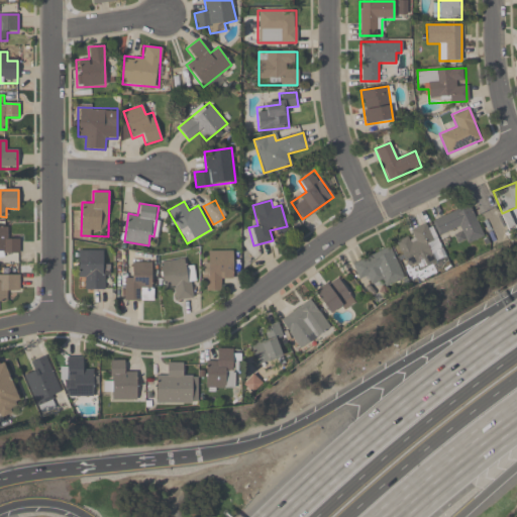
[(437,236),(430,220),(470,203),(483,235),(464,243),(458,227),(437,236)]
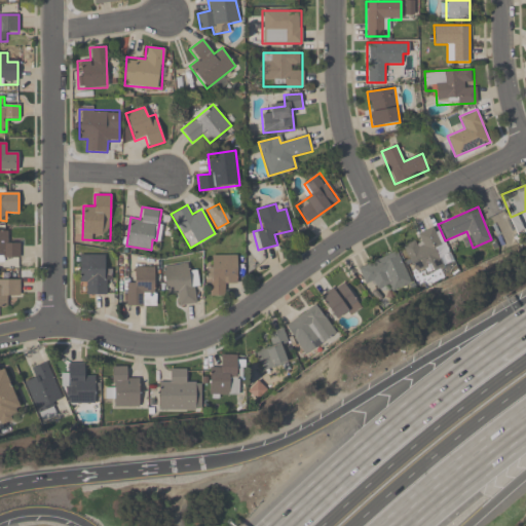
[(441,246),(434,249),(442,267),(426,274),(423,266),(414,271),(401,241),(433,227),(441,246)]
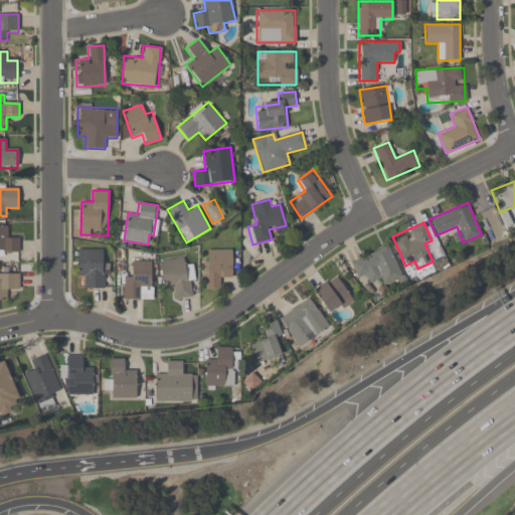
[(0,226),(8,226),(8,237),(19,237),(19,253),(0,253),(0,226)]
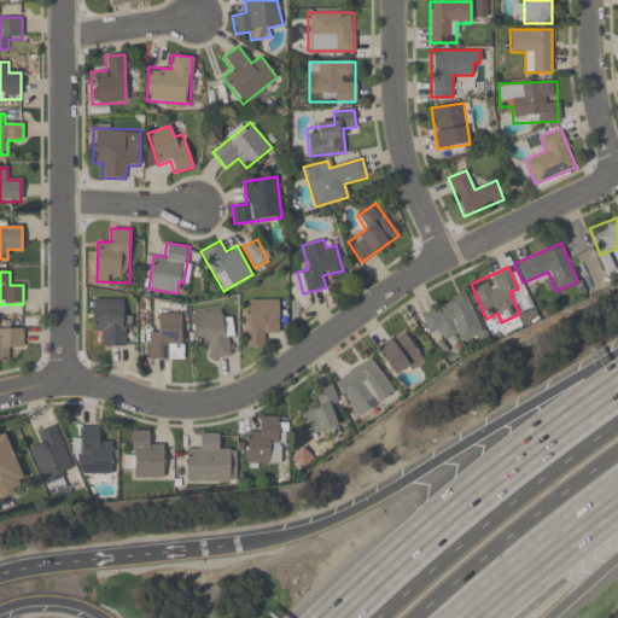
[(420,314),(467,293),(484,332),(460,343),(456,334),(443,340),(439,331),(430,336),(420,314)]
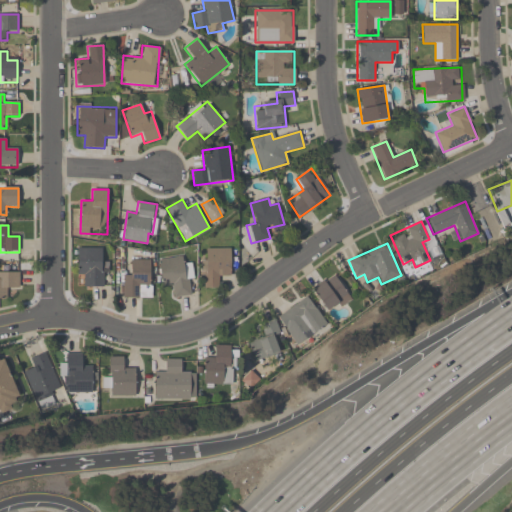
[(219,276),(219,287),(203,287),(203,247),(231,247),(231,276),(219,276)]
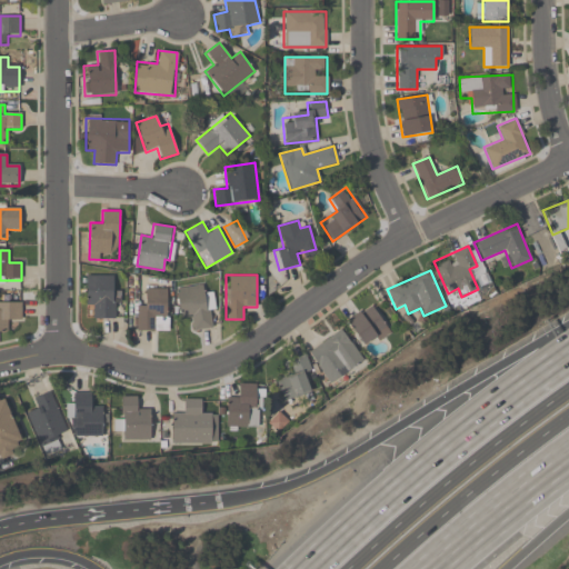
[(86,319),(86,277),(115,277),(115,319),(86,319)]
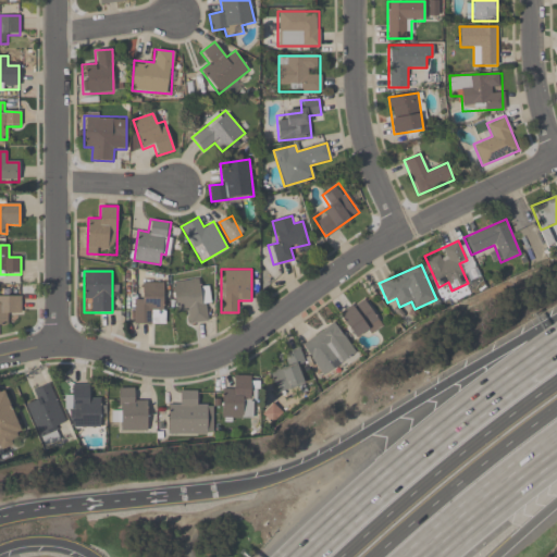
[(206,285),(210,320),(188,323),(187,311),(176,312),(172,282),(198,279),(199,286),(206,285)]
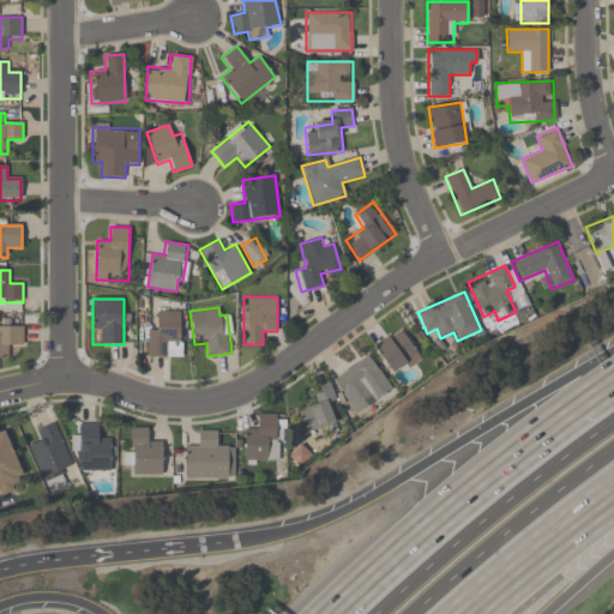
[(181,357),(148,357),(148,326),(157,326),(157,312),(181,312),(181,357)]
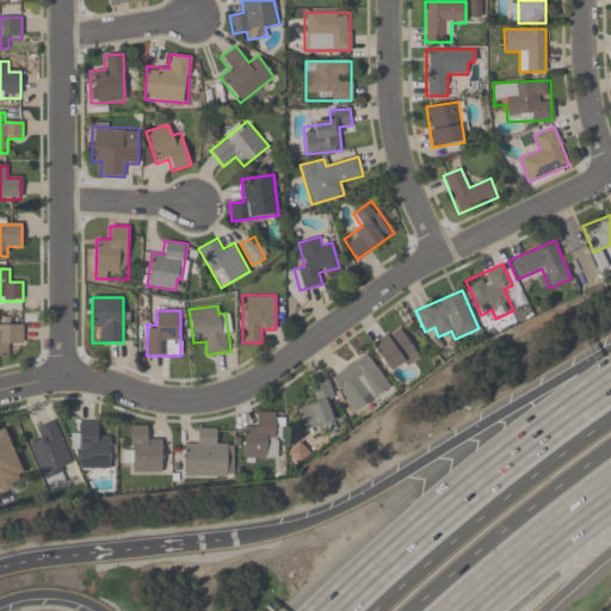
[(0,326),(22,326),(22,345),(8,345),(8,357),(0,357),(0,326)]
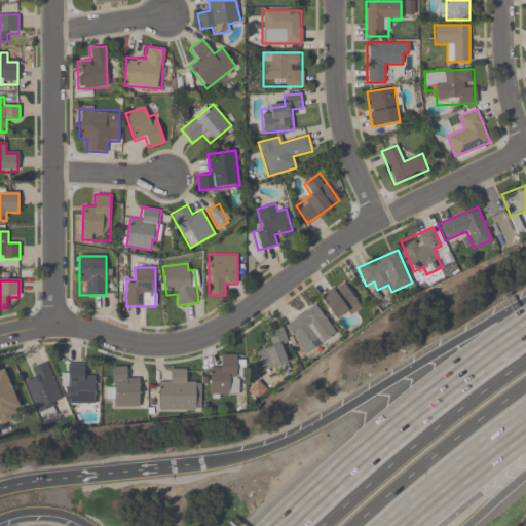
[(336,320),(321,297),(344,280),(360,302),(336,320)]
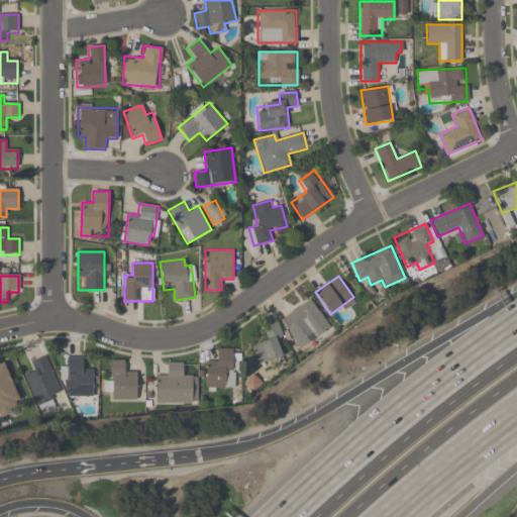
[(280,318),(311,298),(330,329),(298,348),(280,318)]
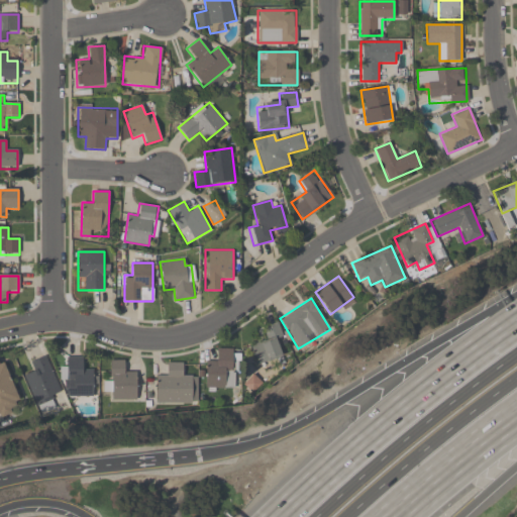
[(263,327),(278,322),(283,338),(277,341),(282,356),(256,366),(249,345),(267,339),(263,327)]
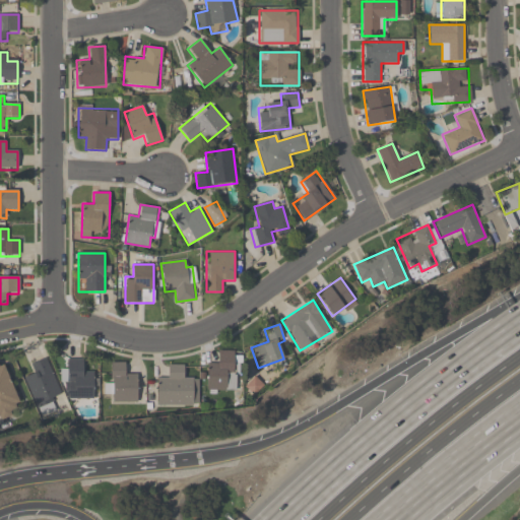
[(235,391),(206,390),(207,362),(217,363),(217,350),(236,350),(235,391)]
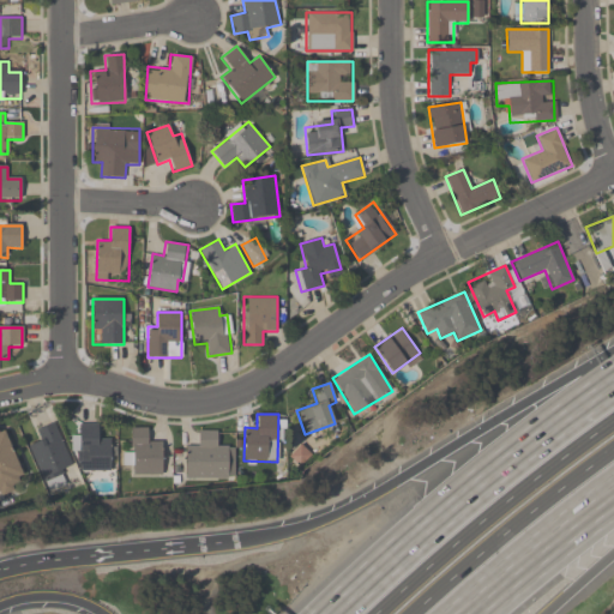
[(28,446),(38,441),(34,429),(54,421),(73,467),(61,471),(67,483),(47,492),(28,446)]
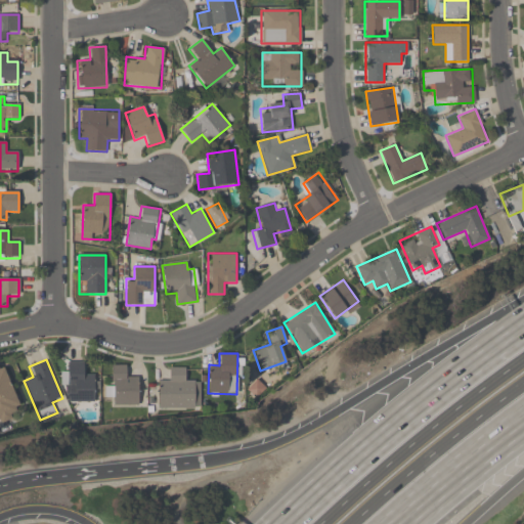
[(96,401),(67,401),(67,361),(85,361),(85,374),(96,374),(96,401)]
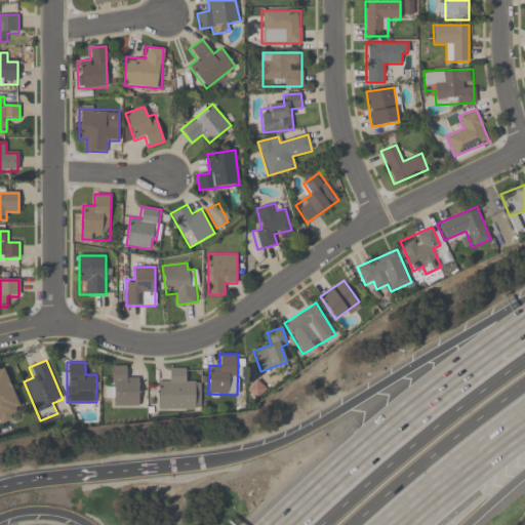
[(0,423),(0,365),(3,364),(18,407),(11,410),(14,418),(0,423)]
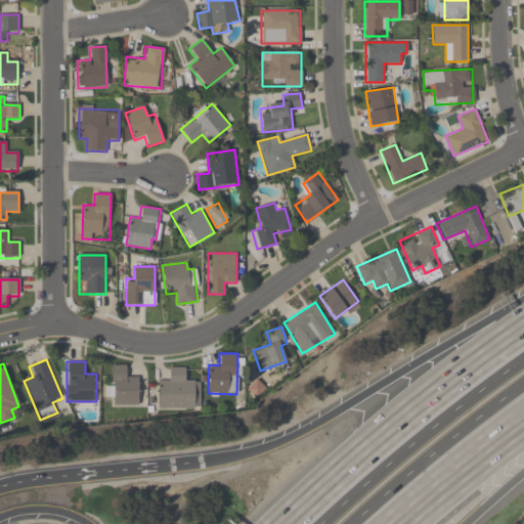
[(138,405),(113,405),(113,396),(105,396),(105,386),(113,386),(113,365),(127,365),(127,376),(138,376),(138,405)]
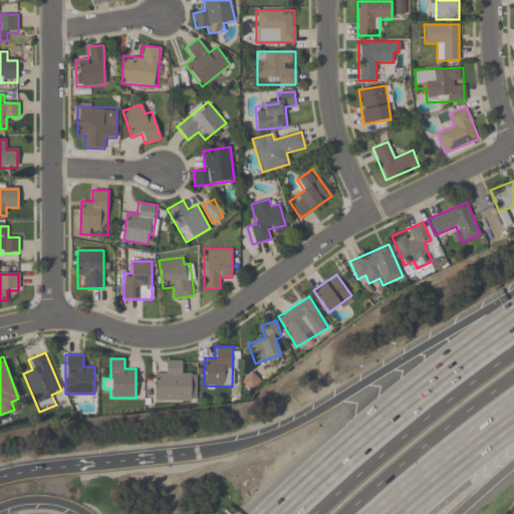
[(155,401),(155,372),(166,372),(166,360),(181,360),(181,372),(191,372),(191,401),(155,401)]
